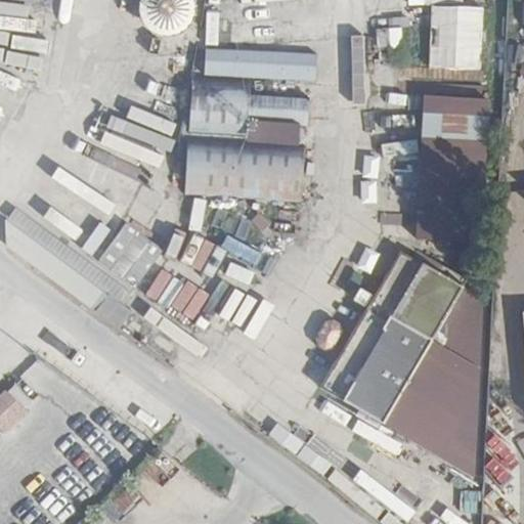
[(429,5),(427,70),(480,72),(482,7),(429,5)]
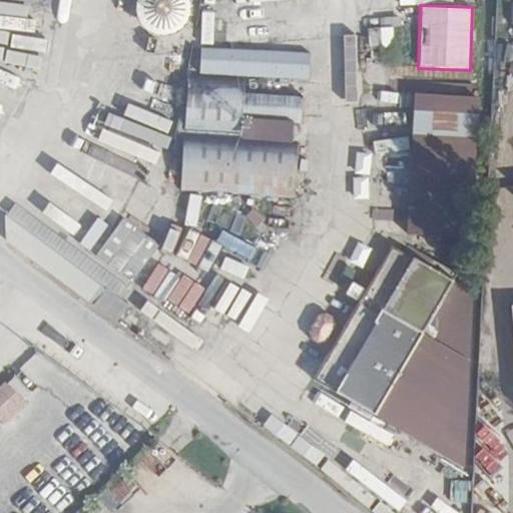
[(308,78),(309,51),(199,47),(198,74),(308,78)]
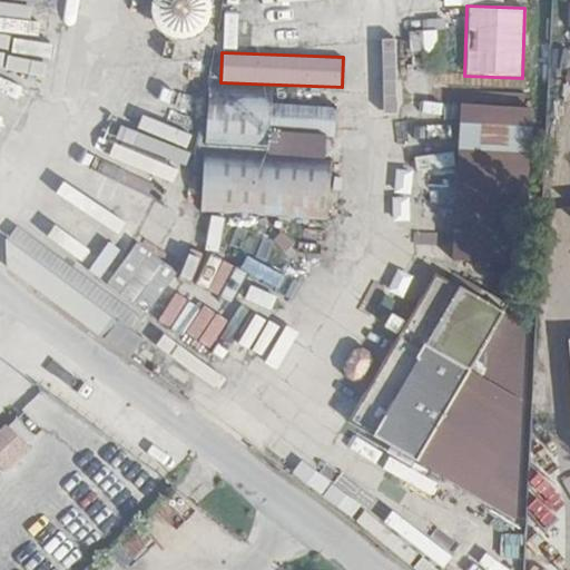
[(199,212),(326,219),(333,102),(207,95),(204,150),(203,150),(199,212)]
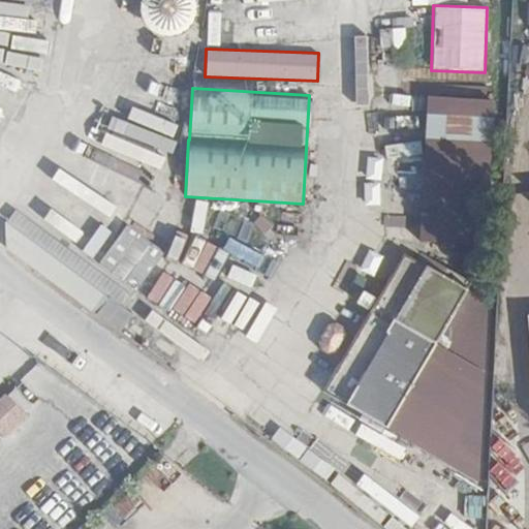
[(490,200),(493,98),(424,96),(419,241),(465,243),(466,208),(495,209),(495,200),(490,200)]
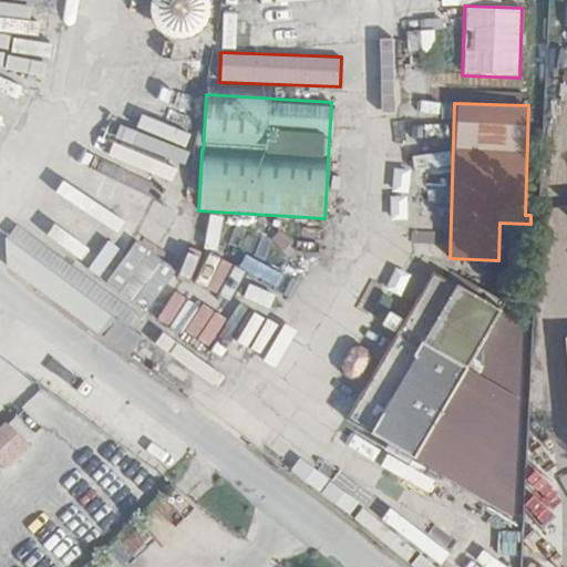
[(189,245),(218,250),(225,217),(196,212),(189,245)]
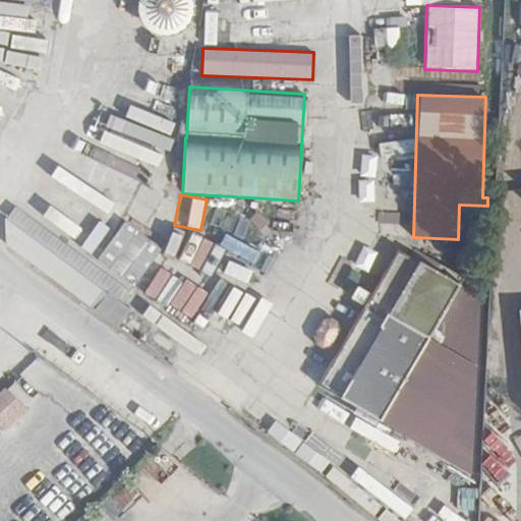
[(31,210),(20,221),(120,298),(130,286),(31,210)]
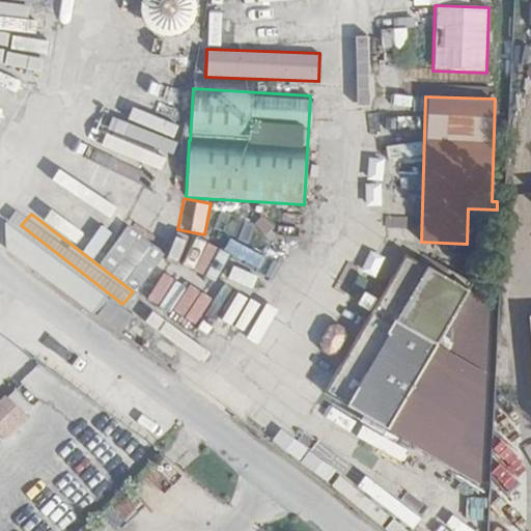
[(21,225),(19,250),(120,329),(130,316),(134,311),(122,304),(21,225)]
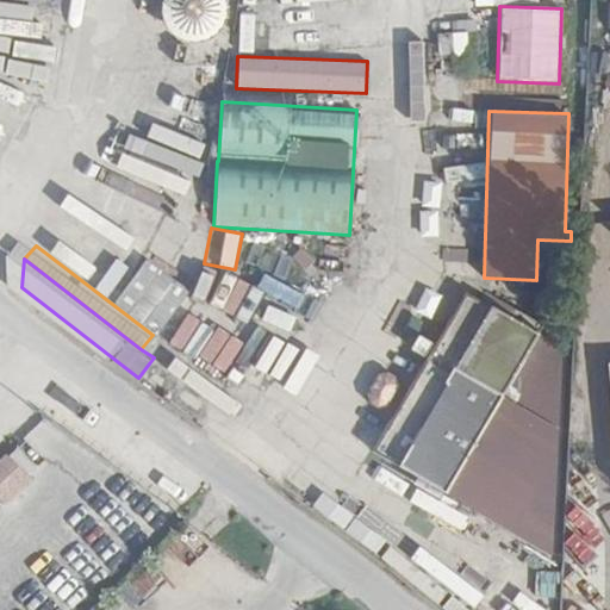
[(261,275),(256,287),(224,273),(210,307),(249,323),(262,292),(299,307),(304,293),(261,275)]
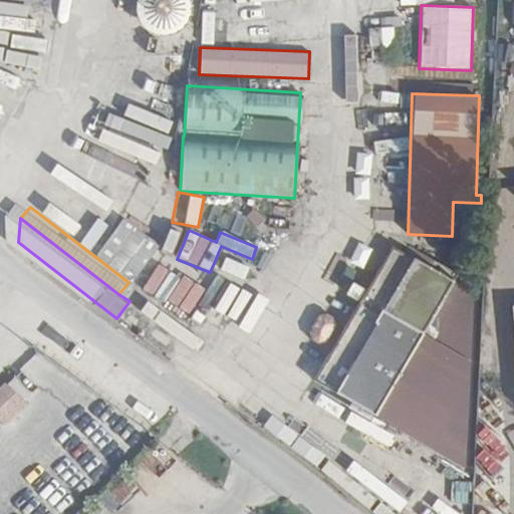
[(463,466),(472,292),(396,248),(314,382),(463,466)]
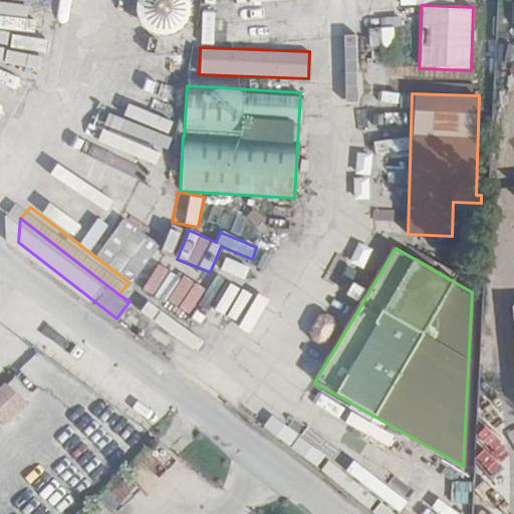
[(327,287),(353,302),(372,269),(346,254),(327,287)]
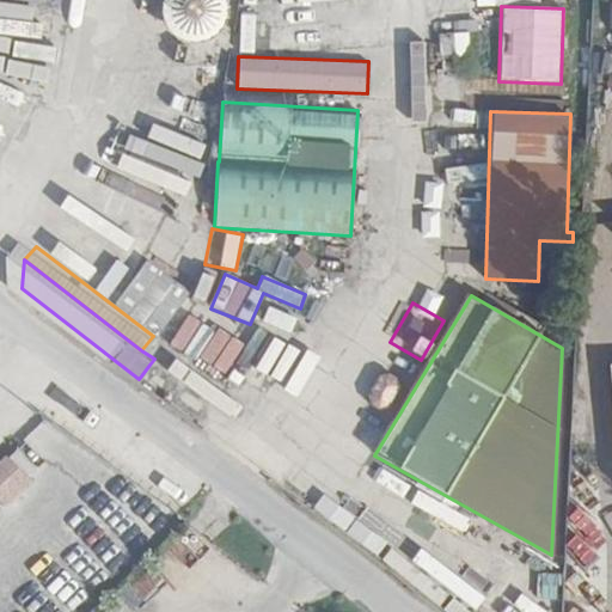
[(173,347),(194,354),(204,324),(184,317),(173,347)]
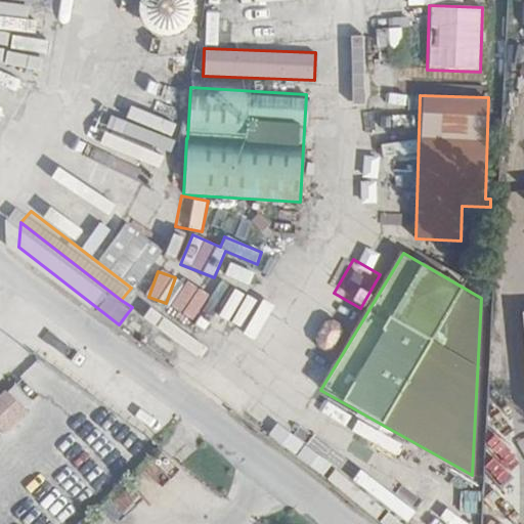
[(190,322),(208,295),(185,279),(167,308),(190,322)]
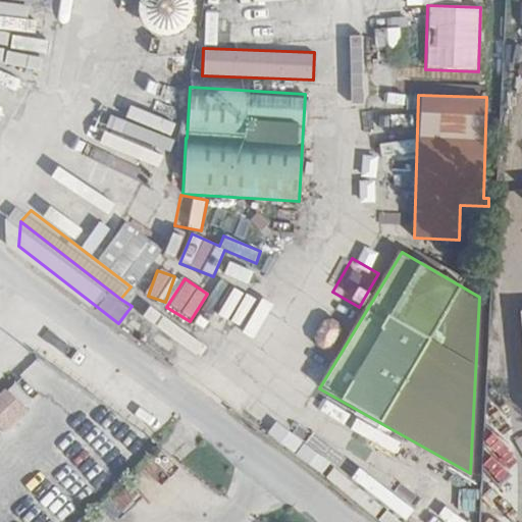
[(127,311),(118,323),(149,348),(153,330),(127,311)]
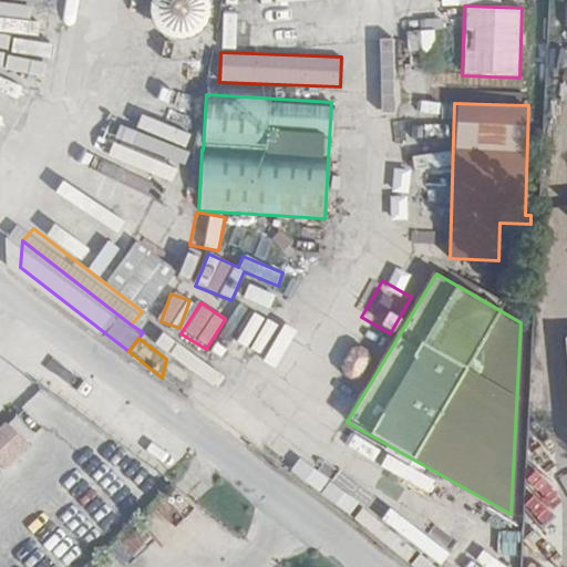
[(166,359),(162,378),(213,418),(225,403),(166,359)]
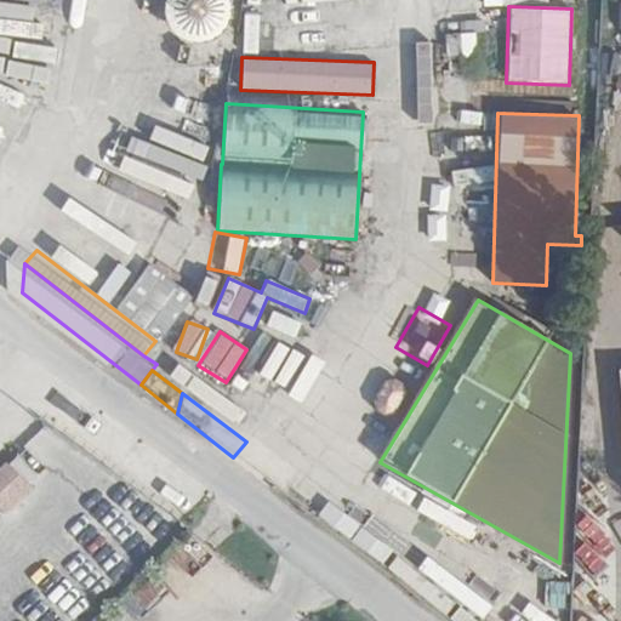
[(261,463),(248,453),(238,466),(251,476),(261,463)]
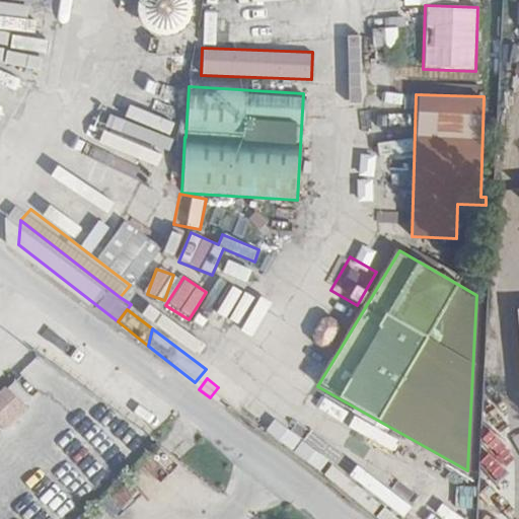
[(0,430),(1,431),(25,409),(5,386),(0,390),(0,430)]
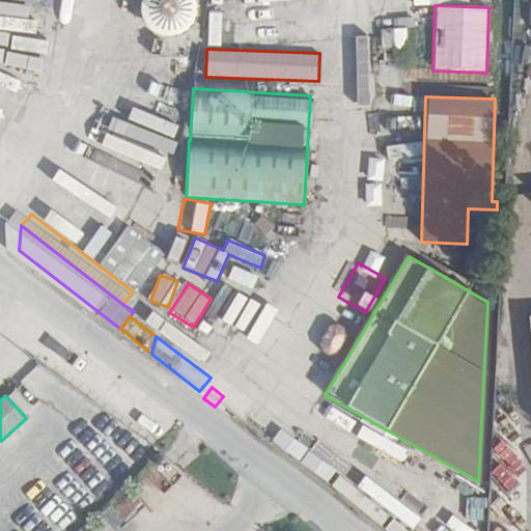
[(468,498),(467,519),(483,519),(484,499),(468,498)]
